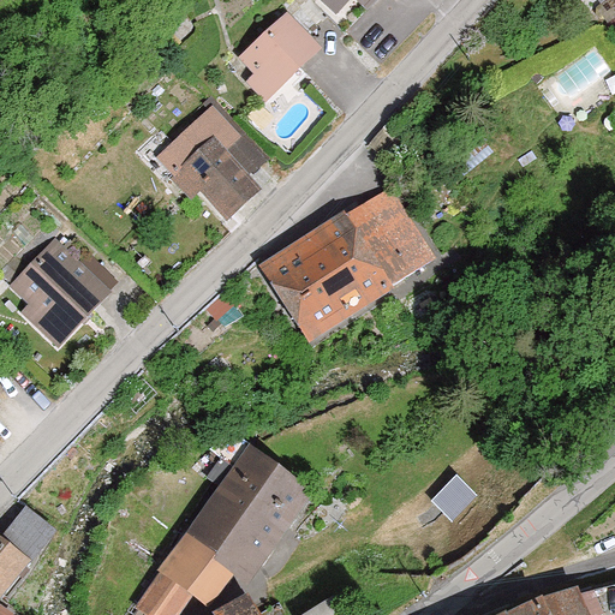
[(356,0),(368,12),(378,0),(356,0)]
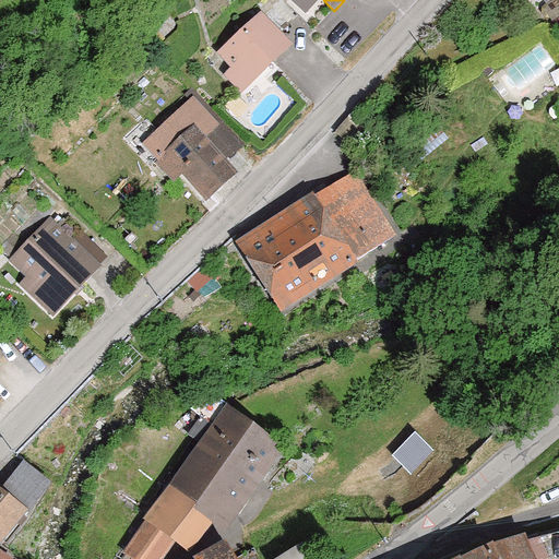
[(224,74),(241,93),(292,47),(260,13),(217,52),(232,68),(224,74)]
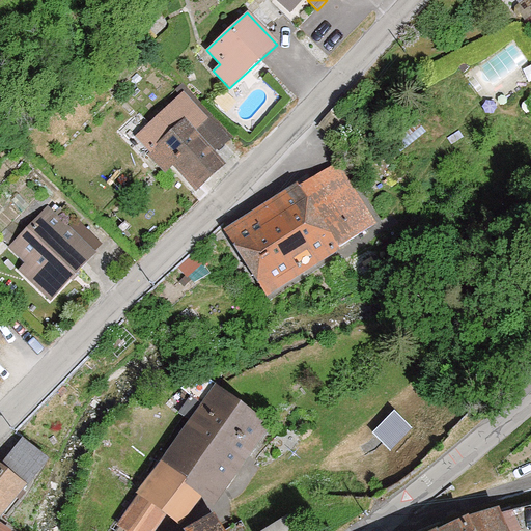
[(171,166),(196,192),(225,165),(195,132),(207,120),(183,92),(134,137),(165,171),(171,166)]
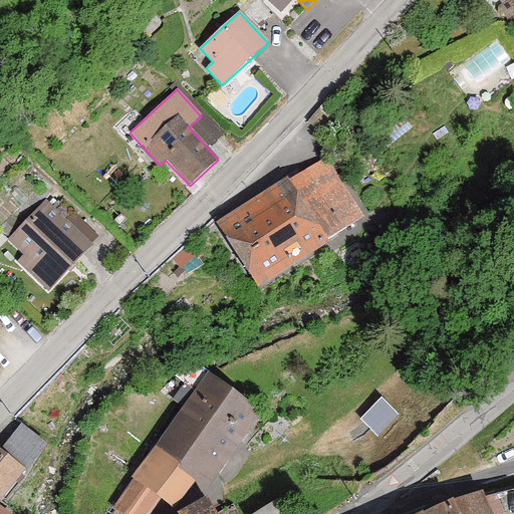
[(287,179),(218,223),(259,287),(327,243),(325,239),(363,215),(327,158),(289,182),(287,179)]
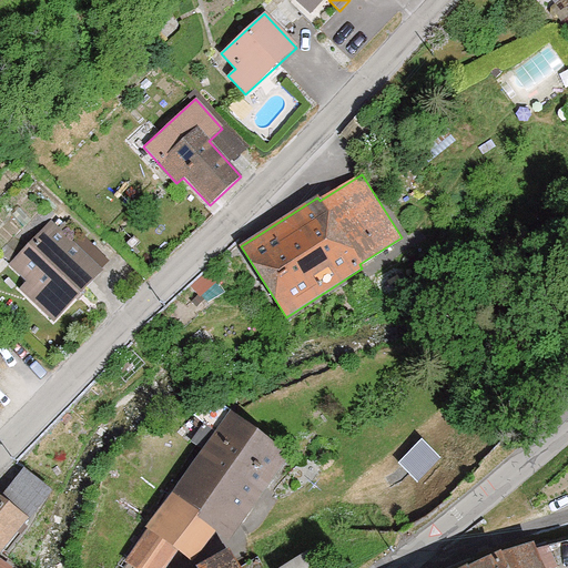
[(19,290),(52,322),(109,263),(77,232),(70,239),(51,220),(8,265),(26,283),(19,290)]
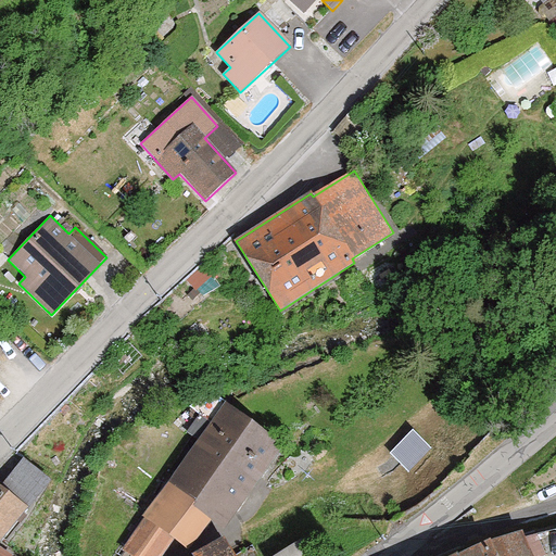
[(124,551),(131,555),(163,555),(175,540),(181,544),(201,534),(211,521),(223,529),(282,444),(224,404),(123,550),(124,551)]
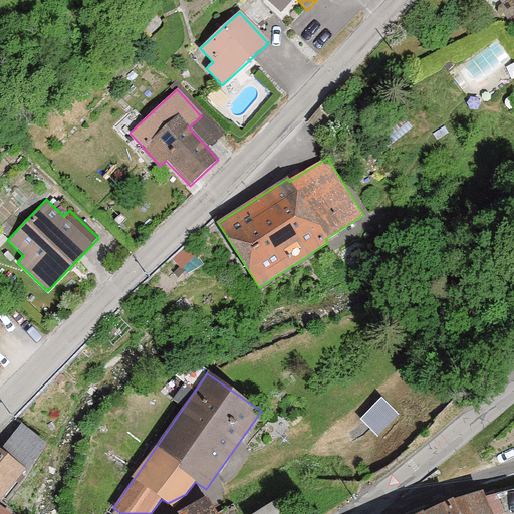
[(382,393),(364,415),(387,434),(405,411),(382,393)]
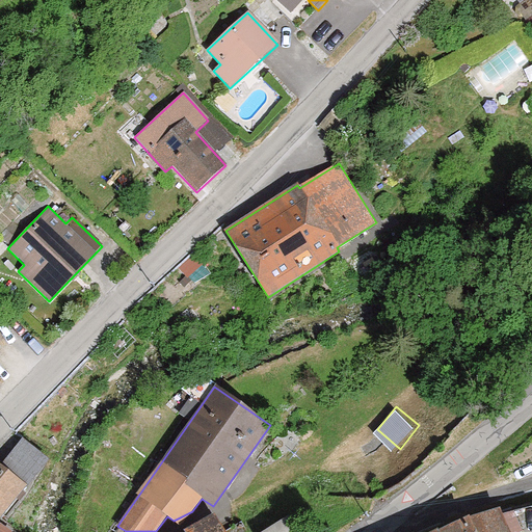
[(0,517),(49,460),(23,440),(0,467),(0,466),(0,517)]
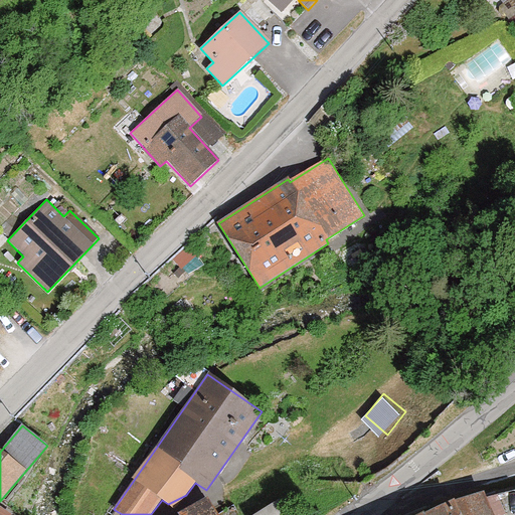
[(426,514),(491,514),(484,498),(481,491),(426,514)]
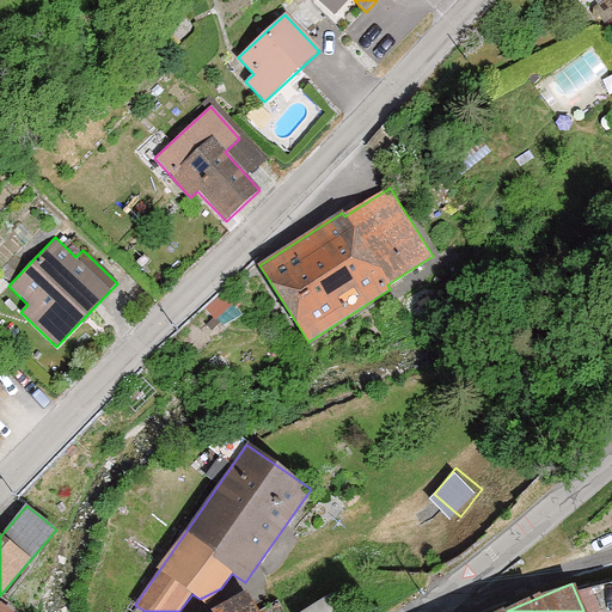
[(215,611),(257,611),(248,594),(215,611)]
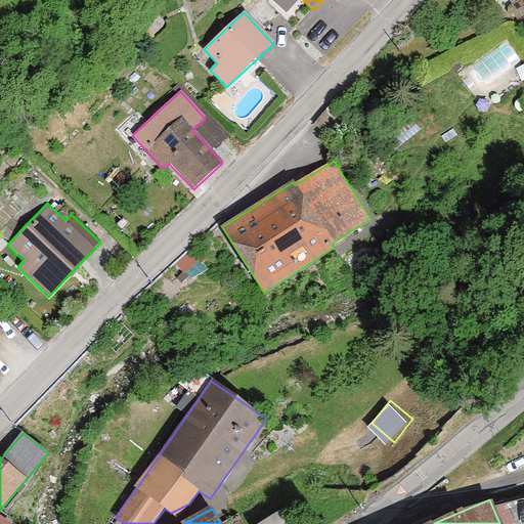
[(259,523),(294,523),(288,510),(259,523)]
